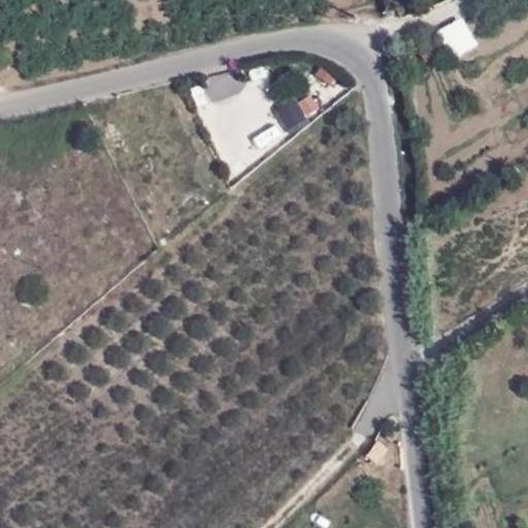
[(462,14),(435,30),(452,57),(477,41),(462,14)]
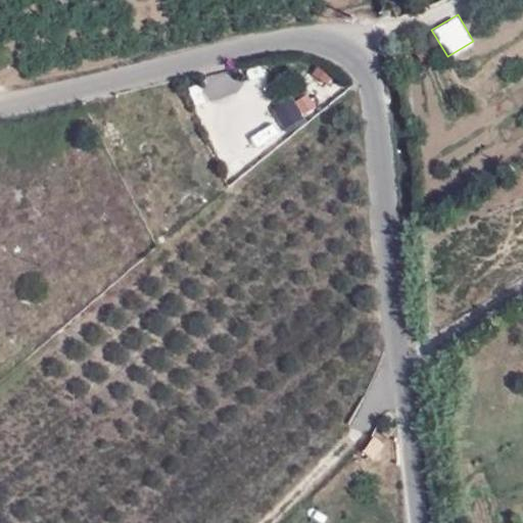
[(328,85),(336,69),(318,60),(310,76),(328,85)]
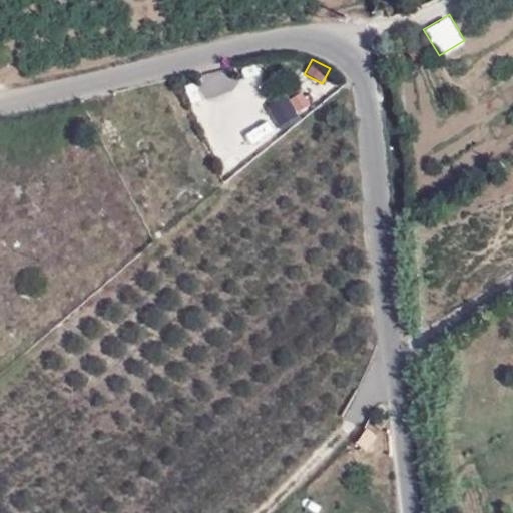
[(290,96),(296,111),(311,105),(304,90),(290,96)]
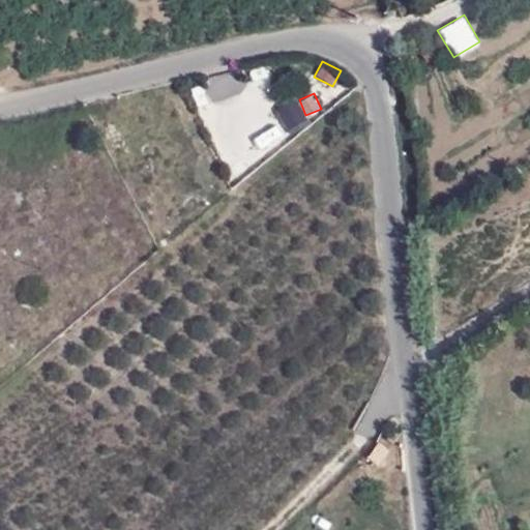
[(299,104),(278,106),(281,133),(301,130),(299,104)]
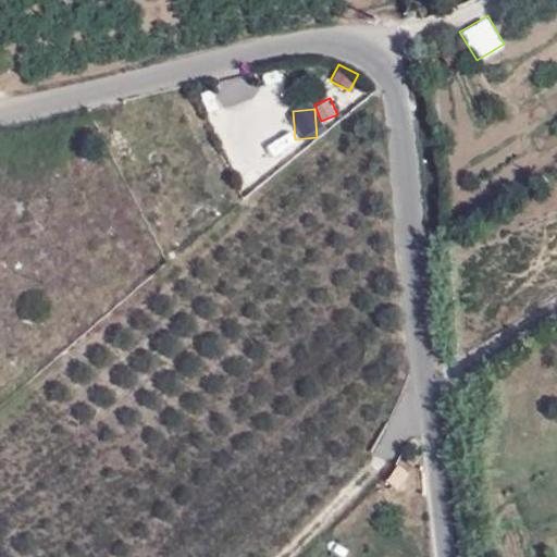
[(261,175),(242,147),(229,156),(247,184),(261,175)]
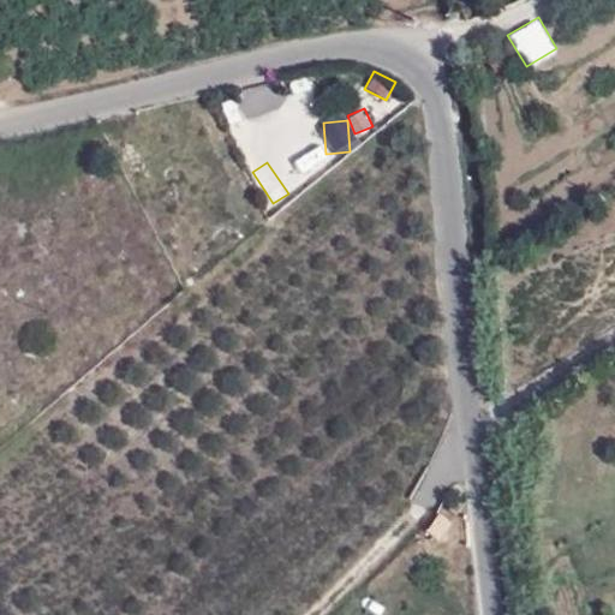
All buildings are outlined.
